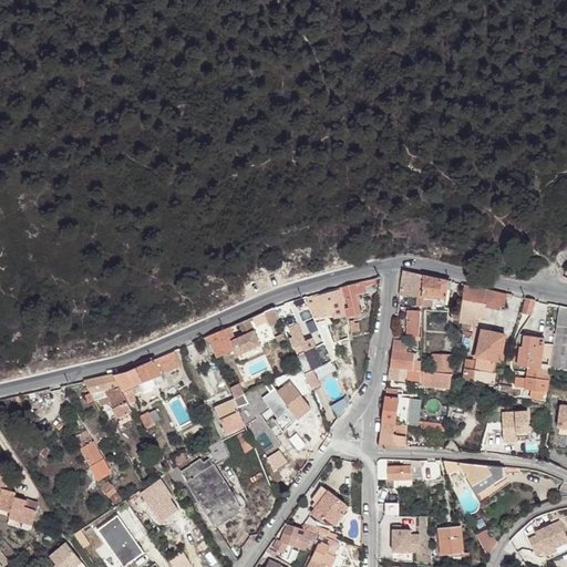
[(403,268),(400,292),(418,295),(422,295),(423,274),(403,268)]
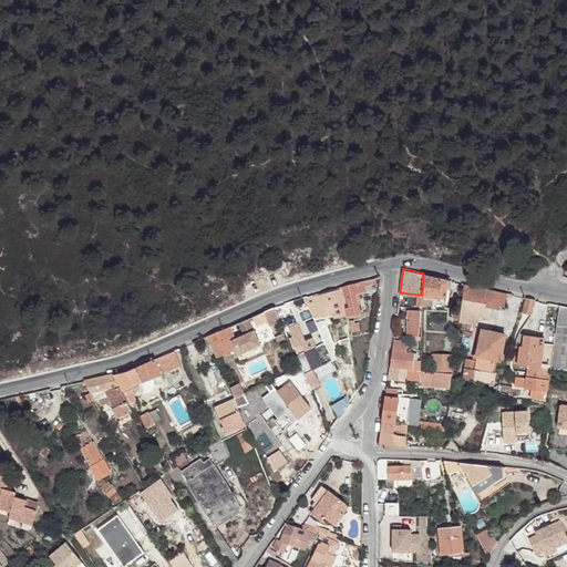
[(447,279),(423,274),(422,295),(422,306),(433,305),(433,296),(446,296),(447,279)]
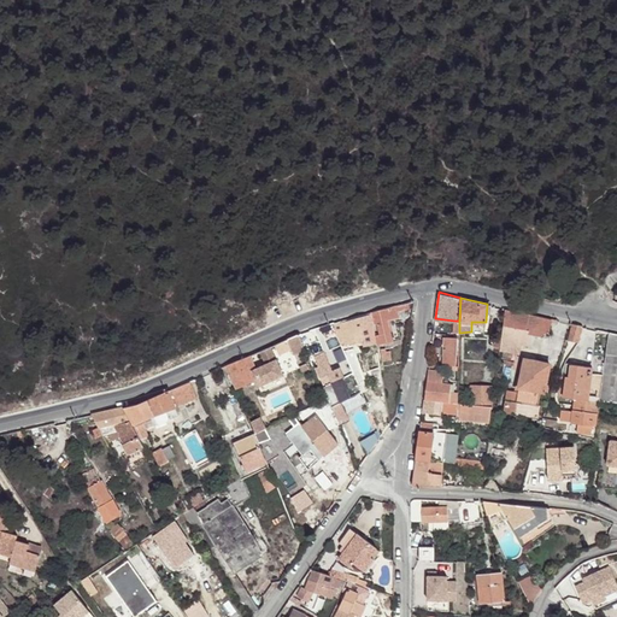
[(371,310),(372,323),(376,321),(380,333),(376,333),(378,342),(392,340),(401,339),(399,328),(391,329),(388,318),(406,313),(406,306),(411,305),(409,300),(395,304),(386,307),(371,310)]
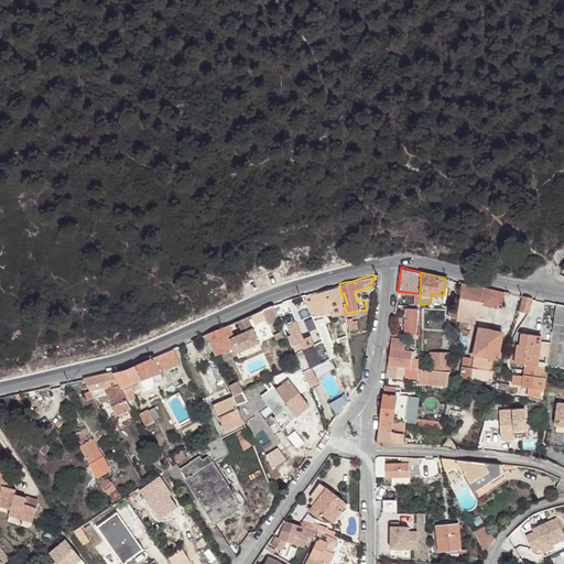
[(503,291),(463,281),(458,307),(457,318),(475,321),(477,312),(484,313),(485,303),(494,305),(502,300),(503,291)]
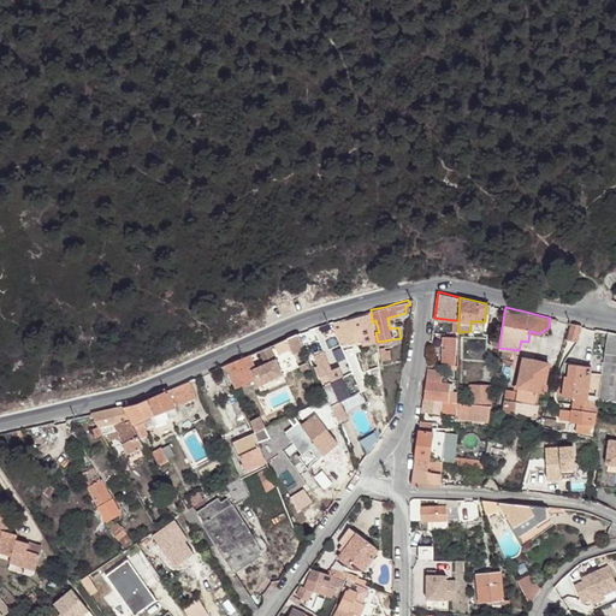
[(353,317),(343,318),(335,320),(343,344),(347,343),(348,344),(349,343),(350,345),(362,339),(359,326),(372,323),(371,309),(353,317)]
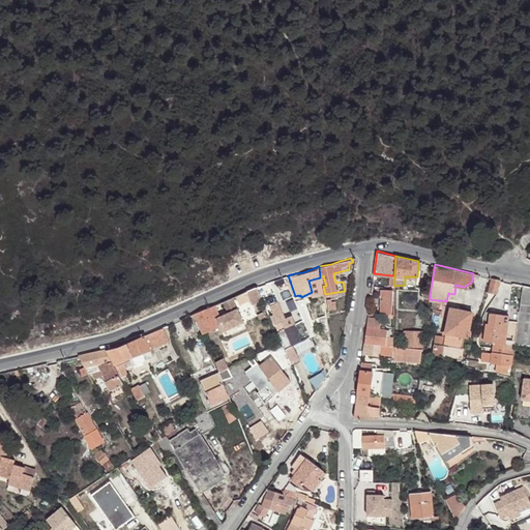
[(499,278),(492,277),(488,291),(496,293),(499,278)]
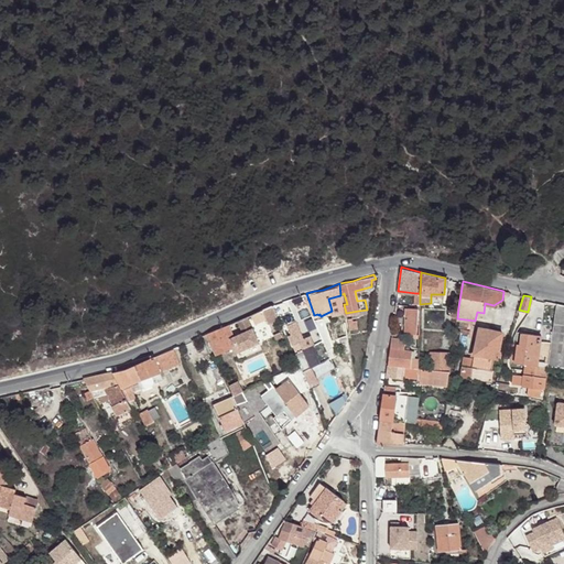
[(563,304),(557,303),(550,367),(563,368),(563,304)]
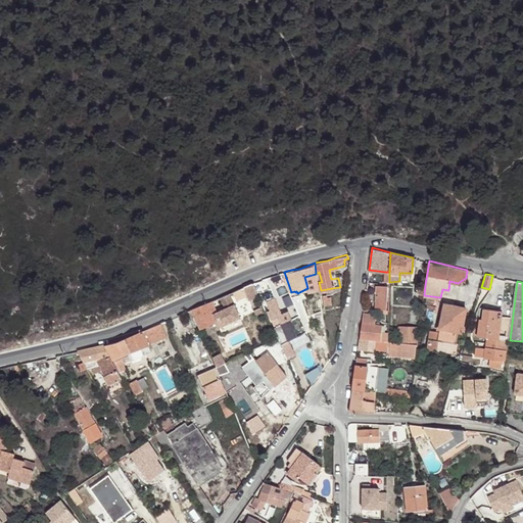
[(244,286),(234,290),(238,299),(248,295),(250,299),(259,295),(254,282),(252,283),(245,286),(244,286)]
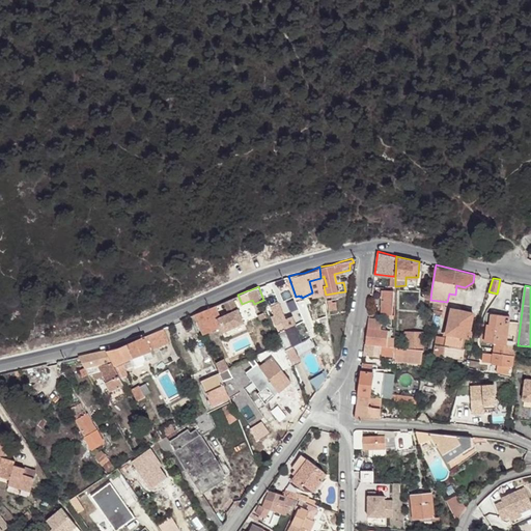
[(383,313),(394,314),(395,288),(383,288),(383,313)]
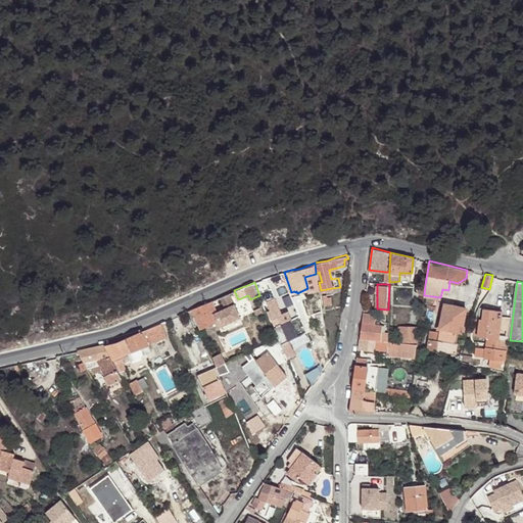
[(191,308),(188,311),(190,316),(194,314),(200,328),(216,321),(219,326),(240,317),(229,292),(219,296),(224,308),(219,311),(214,308),(209,300),(191,308)]
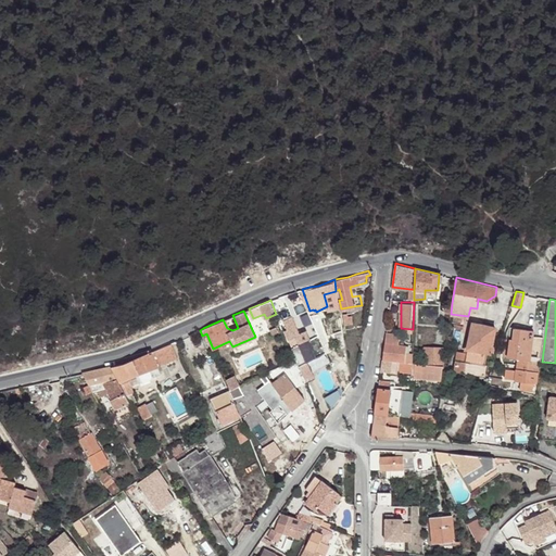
[(307,329),(301,331),(294,315),(286,318),(289,327),(286,328),(292,345),(290,346),(297,364),(316,356),(313,349),(315,348),(307,329)]
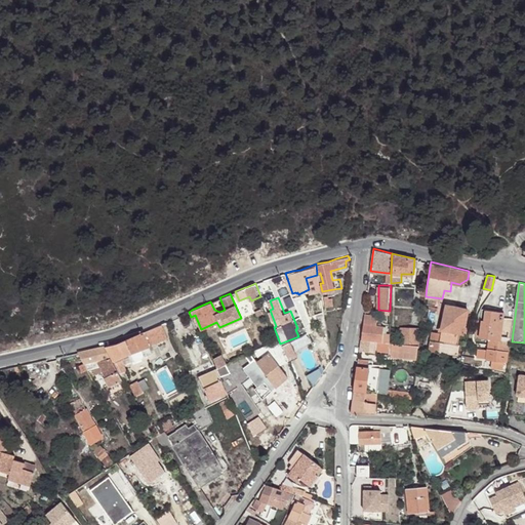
[(366,300),(365,310),(372,310),(373,301),(366,300)]
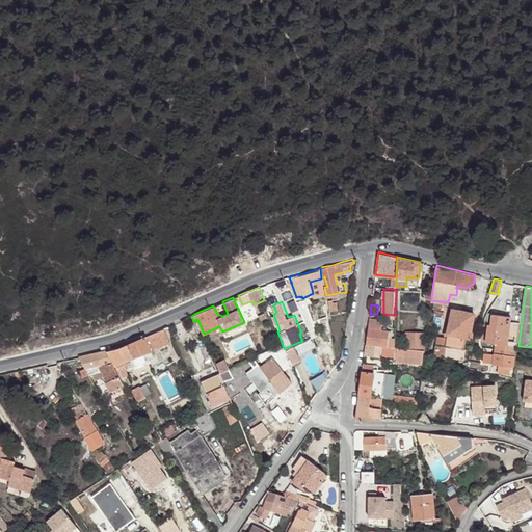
[(453,309),(446,346),(436,345),(435,353),(464,357),(466,349),(464,349),(468,337),(470,337),(475,313),(453,309)]
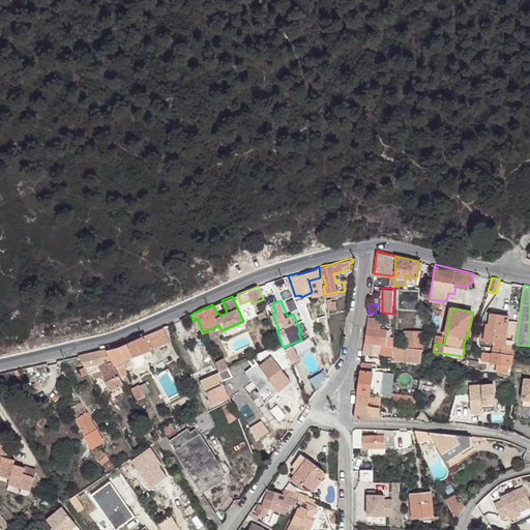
[(494,342),(505,343),(509,314),(489,312),(484,341),(494,342)]
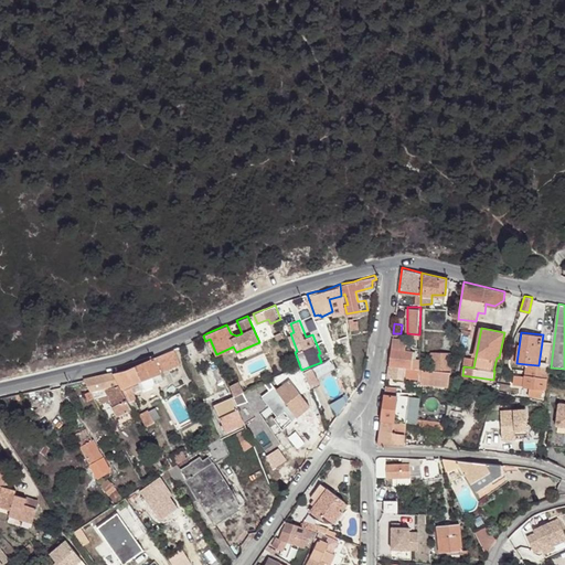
[(392,337),(391,348),(405,350),(406,339),(392,337)]
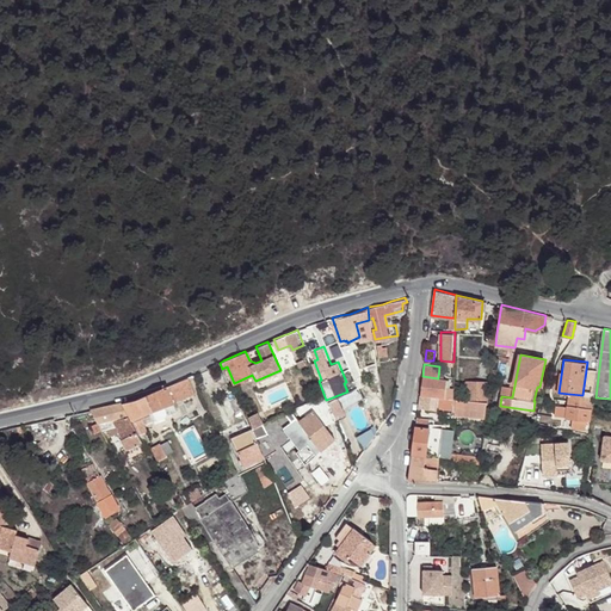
[(166,384),(136,399),(119,402),(127,414),(130,420),(131,423),(142,443),(152,437),(146,427),(178,413),(173,401),(196,392),(189,375),(166,384)]
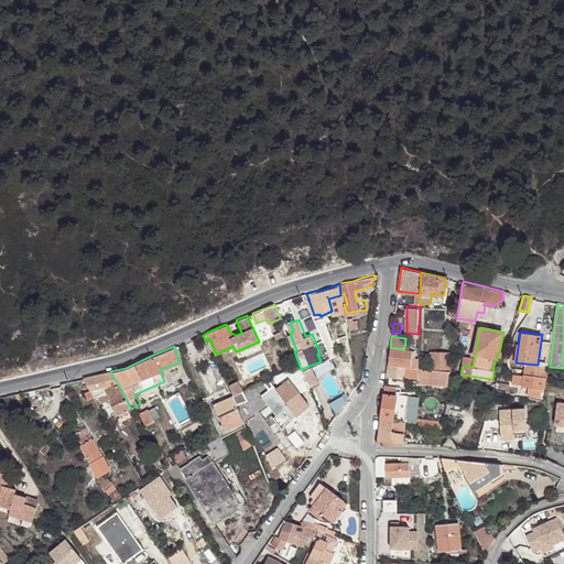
[(390,347),(388,364),(405,366),(410,367),(411,366),(412,349),(404,349),(390,347)]
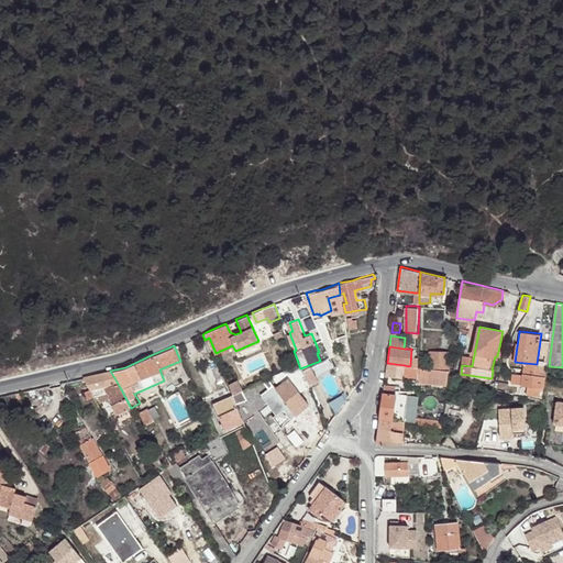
[(431,367),(448,367),(450,352),(432,351),(431,367)]
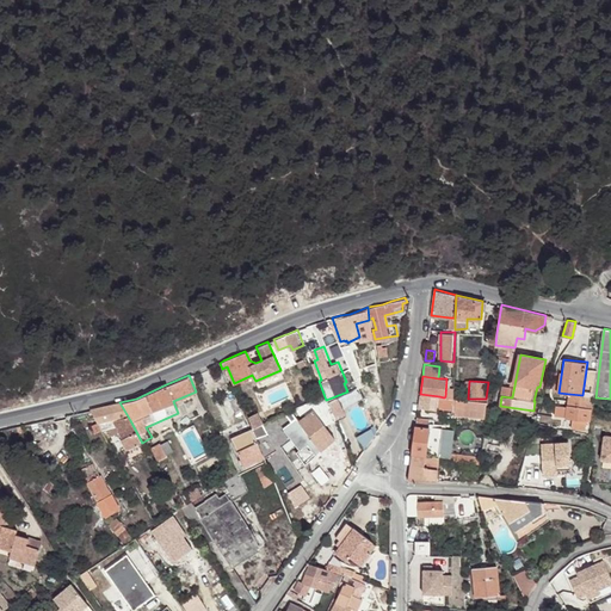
[(232,387),(228,382),(223,386),(240,421),(246,418),(242,411),(232,387)]
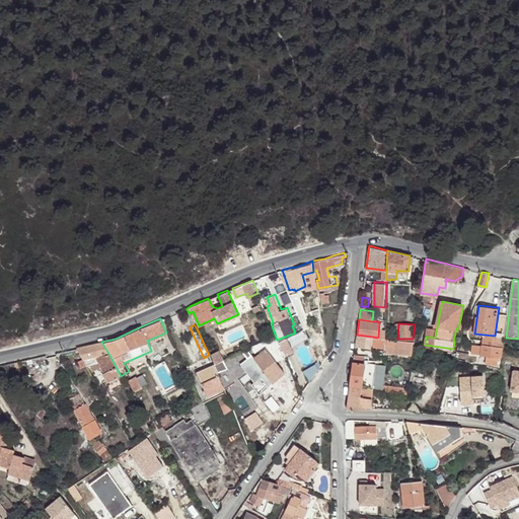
[(373,337),(357,335),(355,348),(371,350),(373,337)]
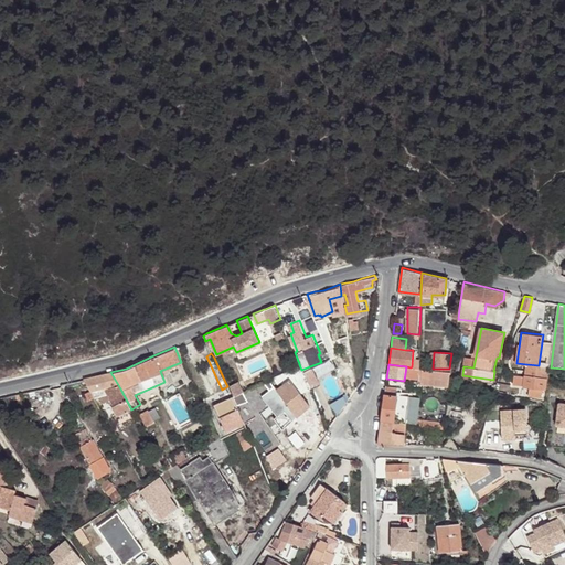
[(539,365),(526,364),(524,385),(535,386),(534,395),(542,396),(543,387),(545,387),(548,366),(539,365)]
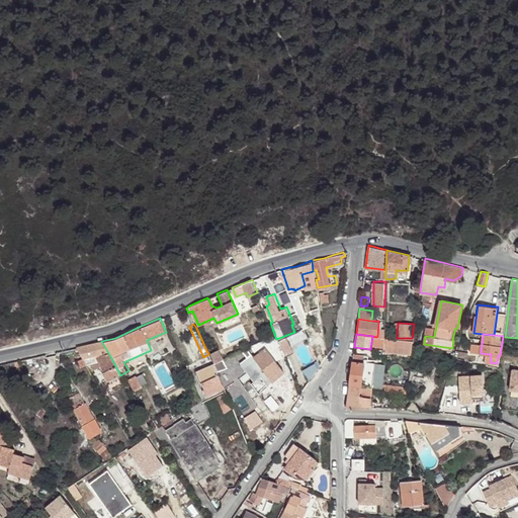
[(377,336),(376,337),(374,345),(390,346),(391,338),(384,337),(377,336)]
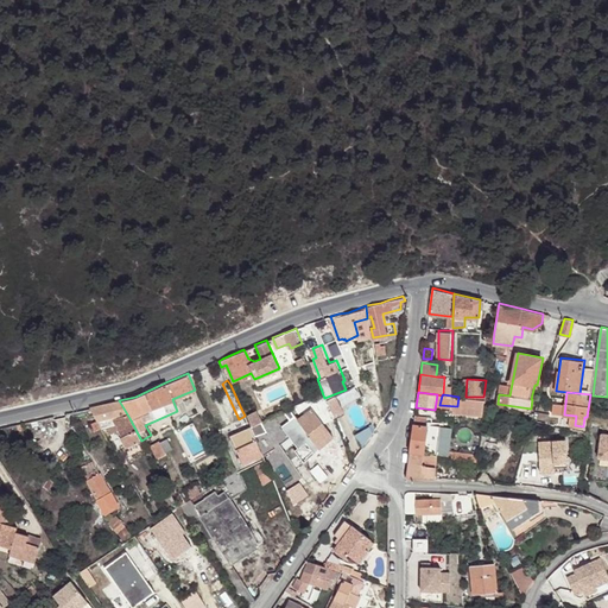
[(486,400),(458,397),(457,406),(456,416),(483,419),(486,400)]
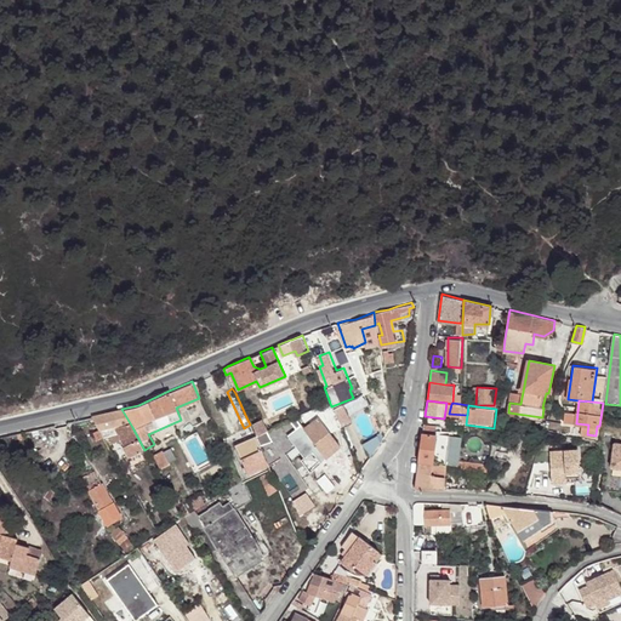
[(121,409),(93,415),(100,429),(103,437),(108,436),(113,444),(121,440),(131,459),(132,457),(144,450),(134,429),(132,427),(129,421),(125,412),(121,409)]
